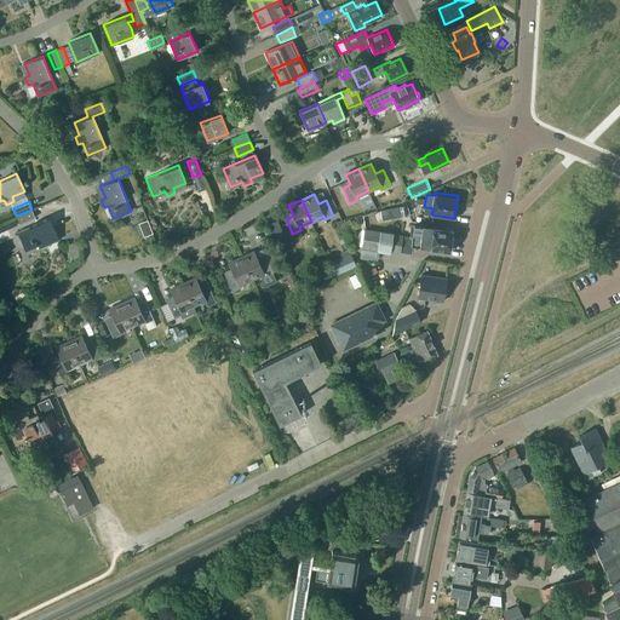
[(16,216),(19,224),(35,217),(32,210),(16,216)]
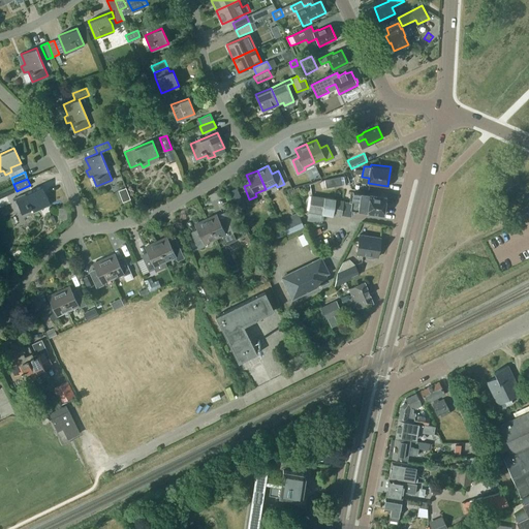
[(355,183),(354,189),(368,191),(369,185),(355,183)]
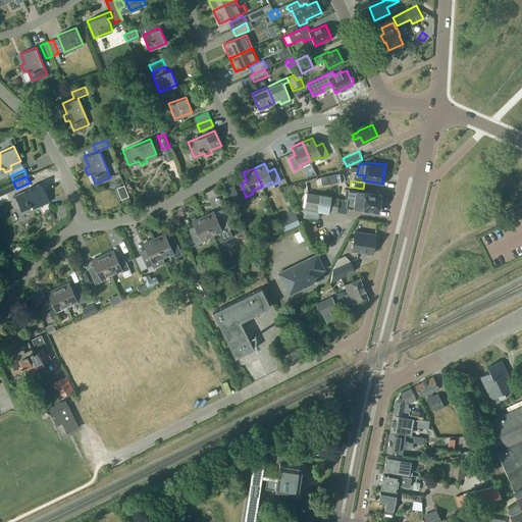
[(47,199),(48,198),(42,183),(14,195),(21,209),(32,205),(33,209),(48,202),(47,199)]
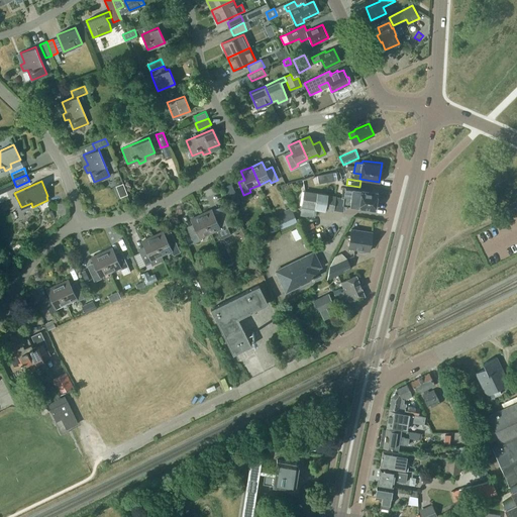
[(13,183),(4,187),(6,191),(15,188),(13,183)]
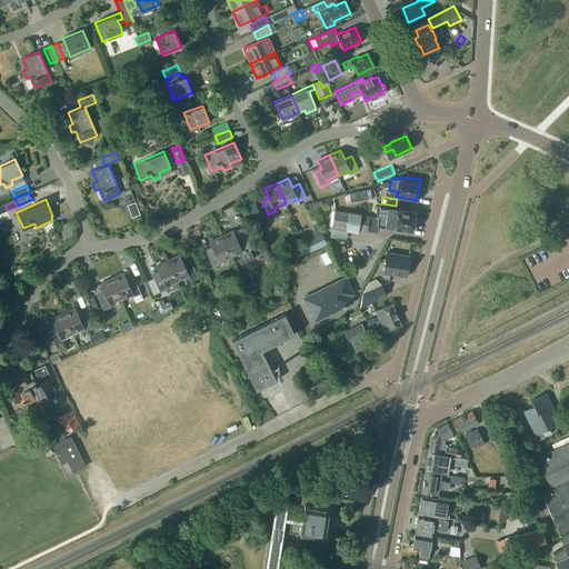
[(321,215),(326,213),(321,201),(317,203),(316,201),(309,205),(315,219),(322,216),(321,215)]
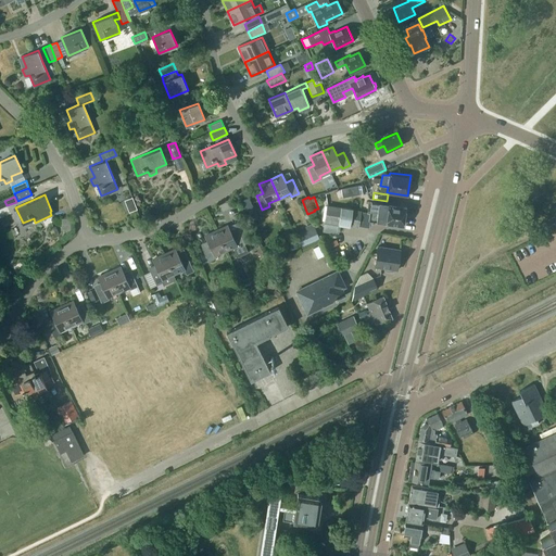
[(326,220),(358,225),(369,227),(370,219),(403,225),(406,206),(371,201),(370,212),(328,205),(326,220)]
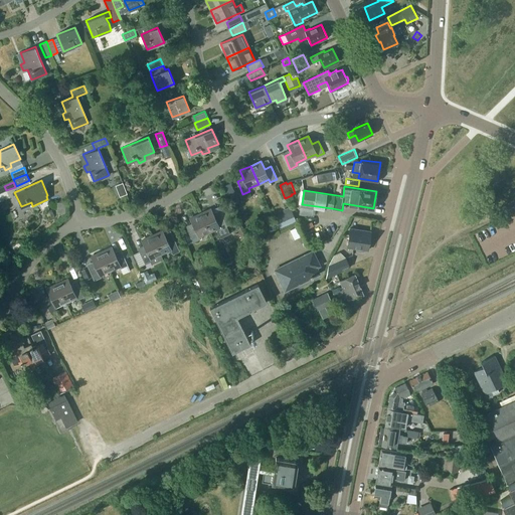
[(238,200),(234,192),(227,195),(231,204),(238,200)]
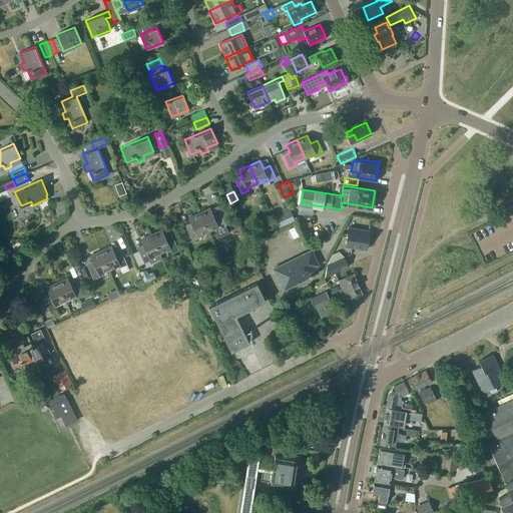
[(274,216),(279,228),(296,220),(289,205),(281,209),(283,212),(274,216)]
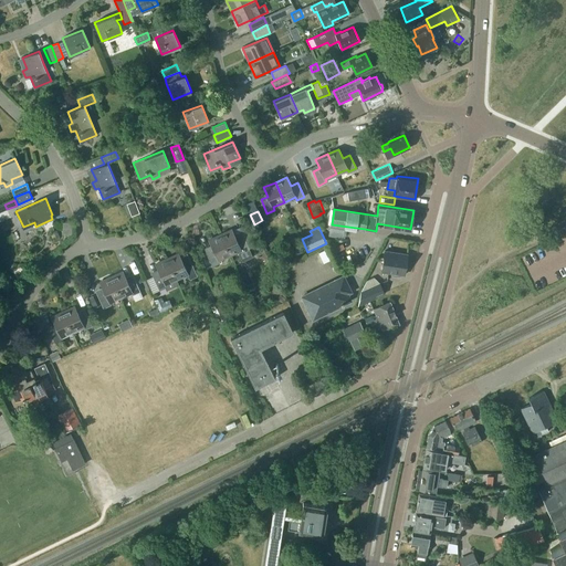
[(229,254),(238,251),(242,261),(252,257),(243,236),(236,239),(232,229),(220,234),(229,254)]
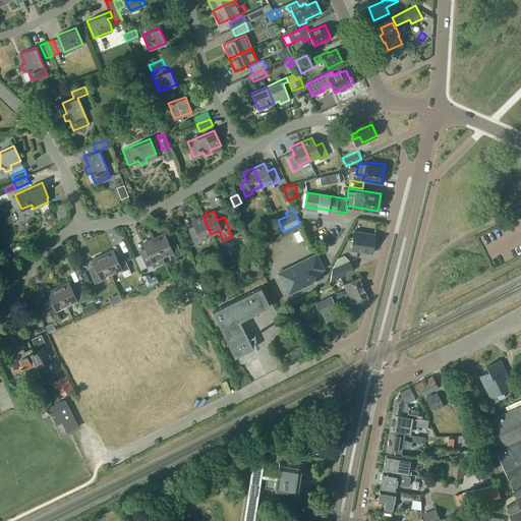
[(211,234),(203,216),(192,221),(195,229),(189,232),(195,244),(203,241),(201,239),(211,234)]
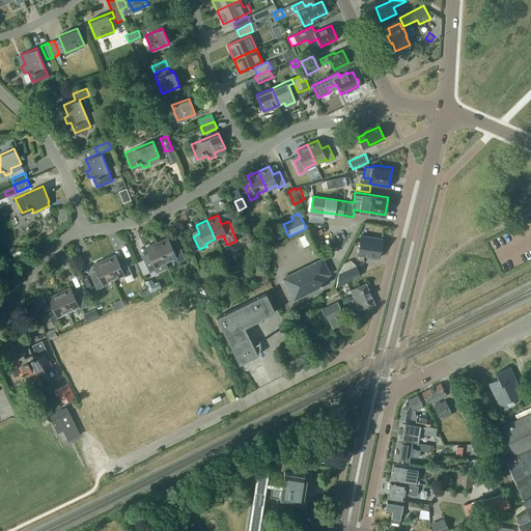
[(358,254),(378,257),(379,250),(380,250),(382,239),(361,235),(358,254)]
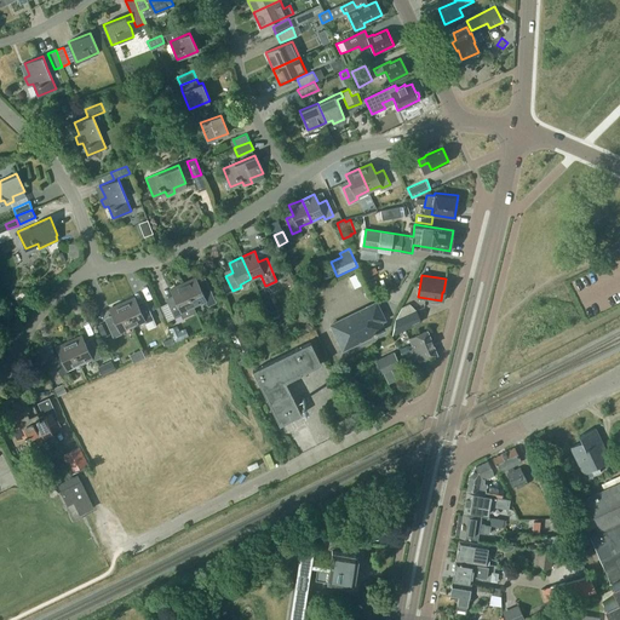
[(183,283),(193,305),(205,299),(206,303),(214,299),(207,283),(200,287),(195,277),(183,283)]
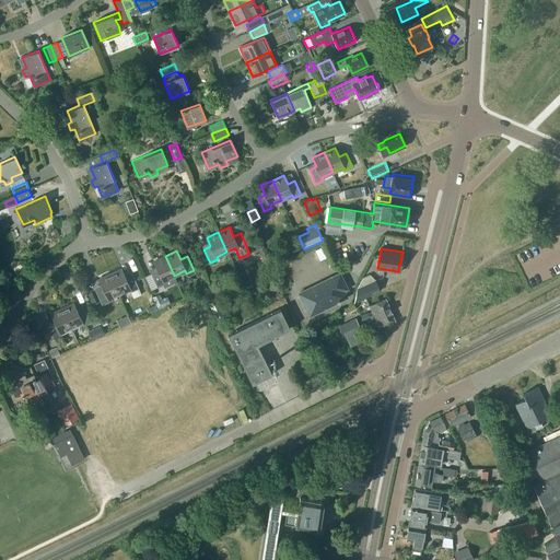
[(174,276),(165,256),(154,261),(158,270),(151,273),(158,287),(164,283),(165,287),(176,281),(174,276)]
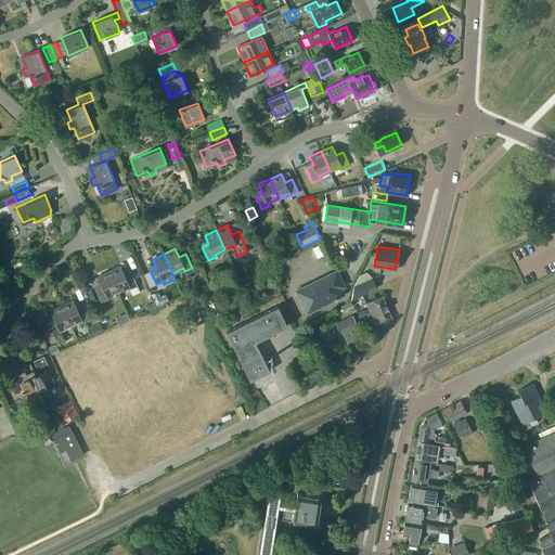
[(120,266),(110,271),(118,291),(129,286),(130,288),(138,285),(131,272),(125,275),(120,266)]
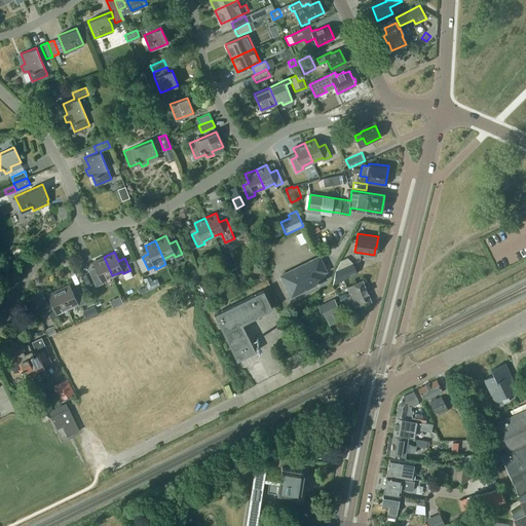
[(112,275),(104,257),(92,262),(97,270),(90,273),(96,286),(103,283),(102,280),(112,275)]
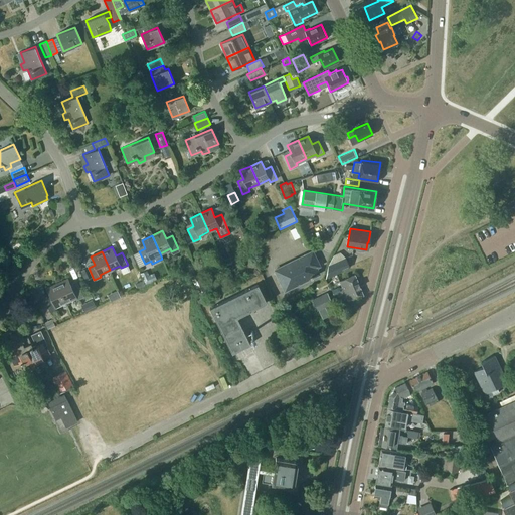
[(312,251),(276,270),(285,290),(319,273),(316,267),(319,265),(312,251)]
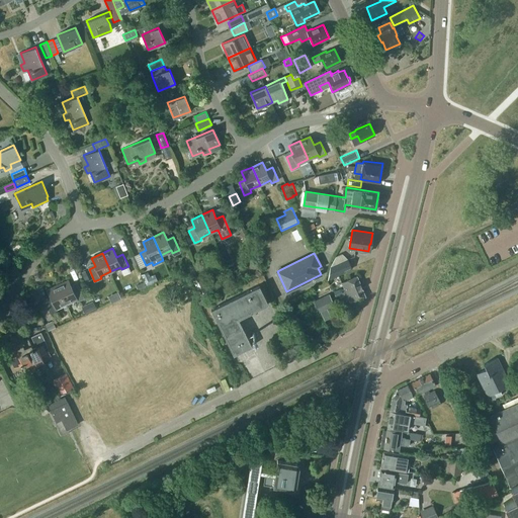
[(330,266),(327,279),(352,268),(348,259),(342,256),(333,259),(330,266)]
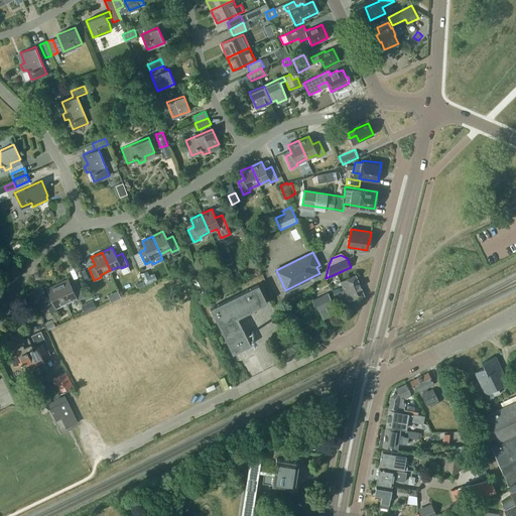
[(85,270),(82,271),(86,281),(90,279),(85,270)]
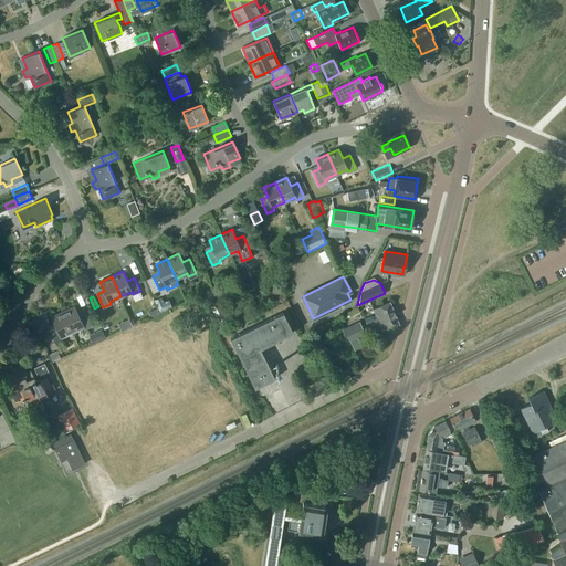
[(211,306),(216,317),(226,313),(220,302),(211,306)]
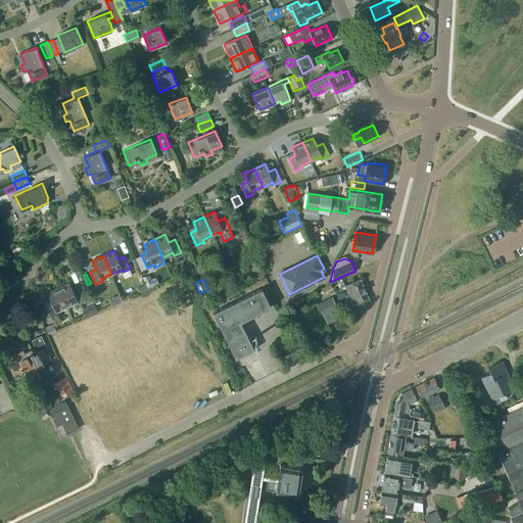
[(345,285),(353,305),(369,299),(361,279),(345,285)]
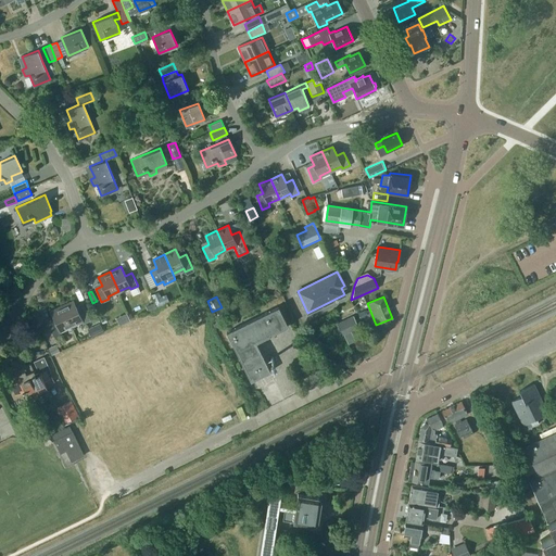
[(167,298),(155,302),(158,307),(169,302),(167,298)]
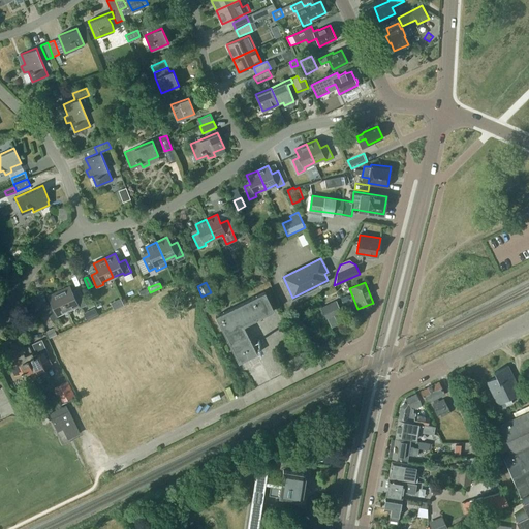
[(69,286),(59,290),(67,310),(78,305),(79,308),(86,305),(80,291),(73,294),(69,286)]
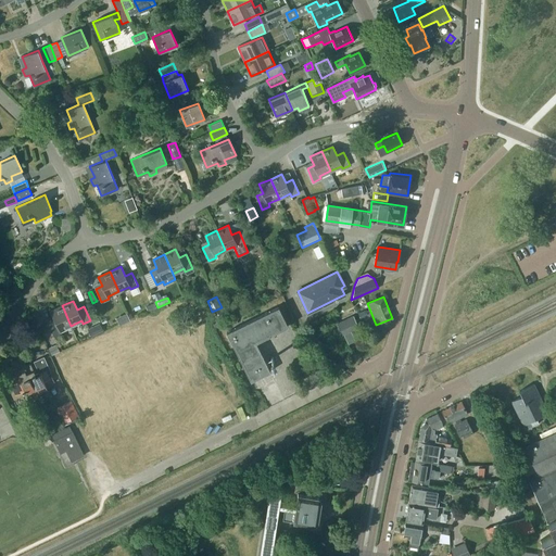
[(154,303),(146,306),(149,312),(158,308),(154,303)]
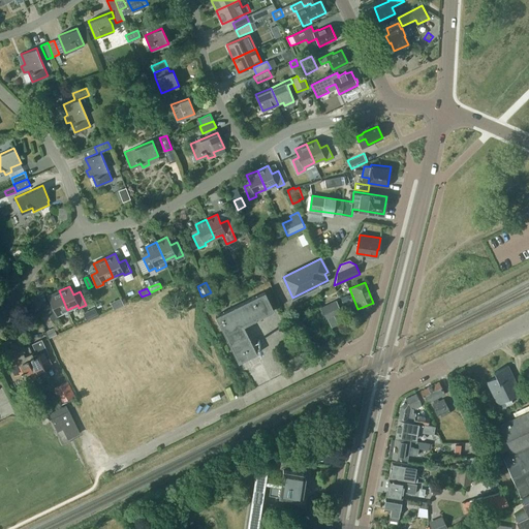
[(67,310),(59,290),(48,296),(52,304),(45,307),(52,320),(58,317),(57,314),(67,310)]
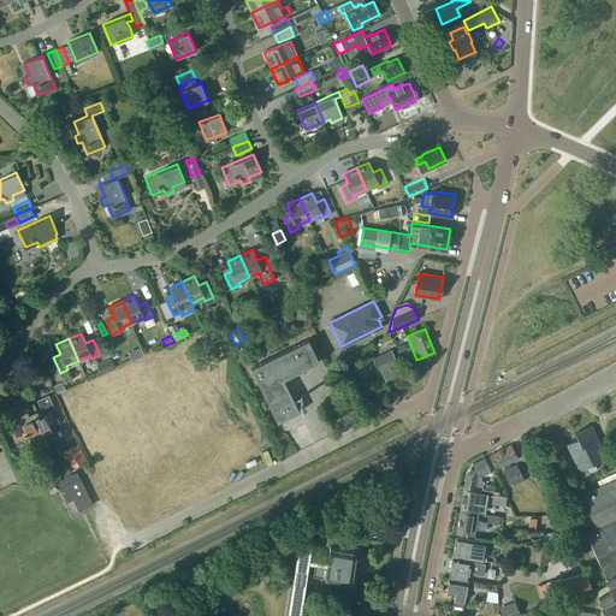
[(252,368),(267,400),(278,421),(298,410),(283,379),(319,361),(308,339),(252,368)]
